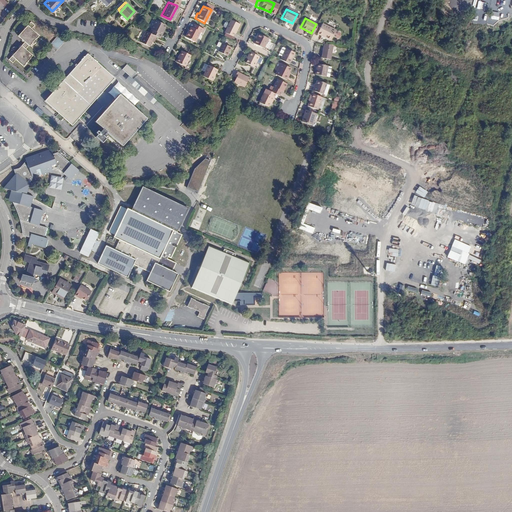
[(153,34),(158,37),(160,33),(158,32),(160,28),(162,24),(153,19),(147,31),(151,33),(153,34)]
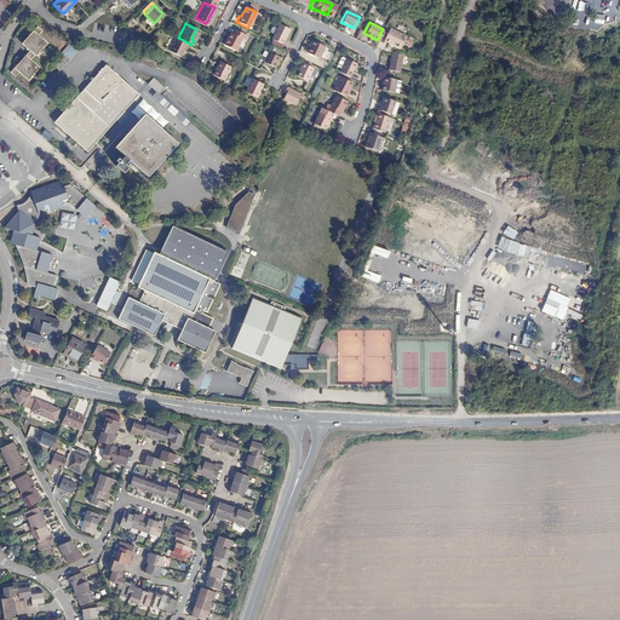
[(282,35),(283,36),(287,29),(276,24),(269,39),(277,44),(280,39),(282,35)]
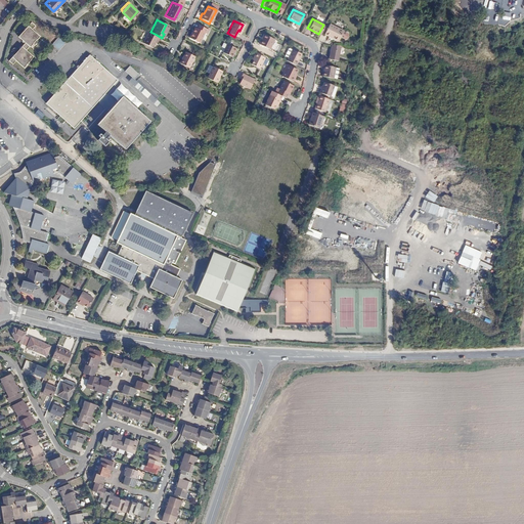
[(34,26),(31,23),(17,37),(24,43),(7,60),(11,64),(15,60),(23,67),(32,56),(25,50),(38,36),(31,30),(34,26)]
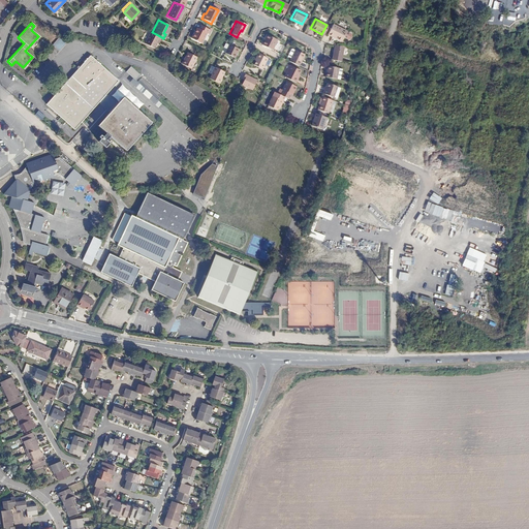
[(339,41),(344,31),(331,24),(325,34),(339,41)]
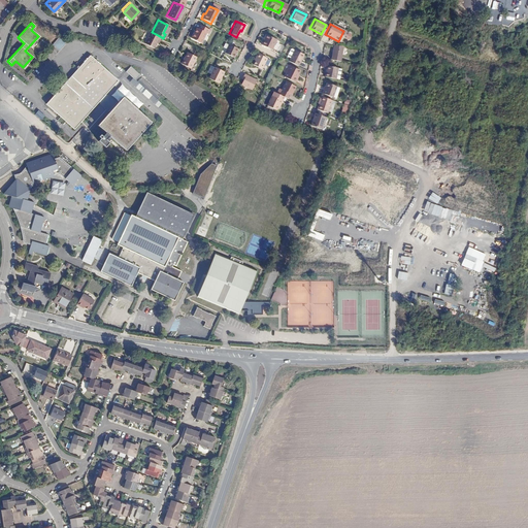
[(193,32),(192,32),(189,38),(198,42),(203,32),(205,33),(207,29),(198,25),(196,28),(193,32)]
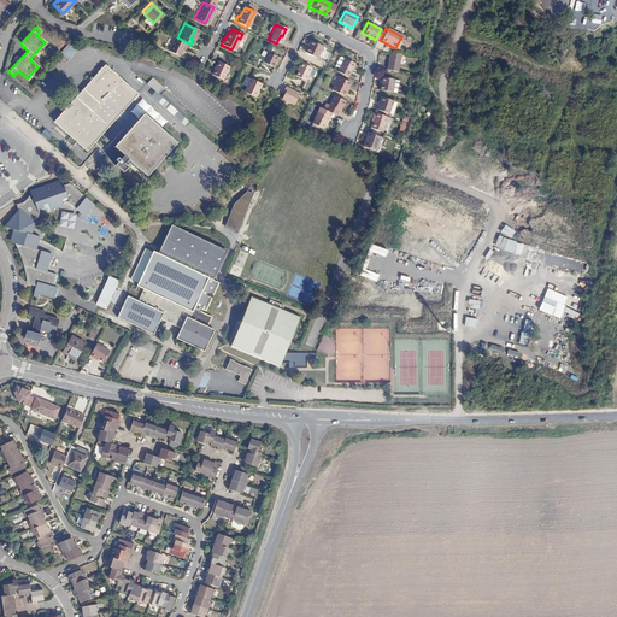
[(177,37),(171,35),(164,48),(176,53),(180,46),(182,40),(177,37)]
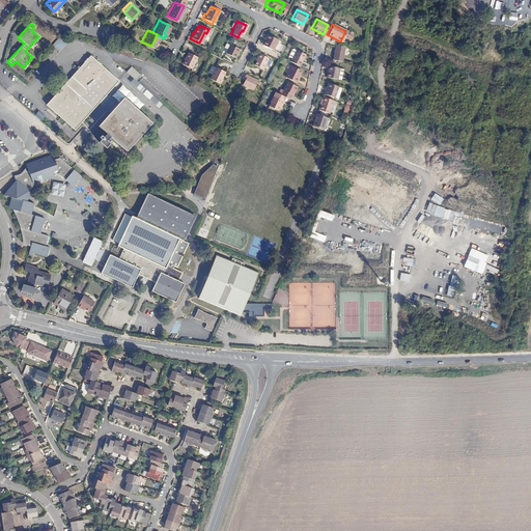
[(58,51),(65,44),(58,37),(52,45),(58,51)]
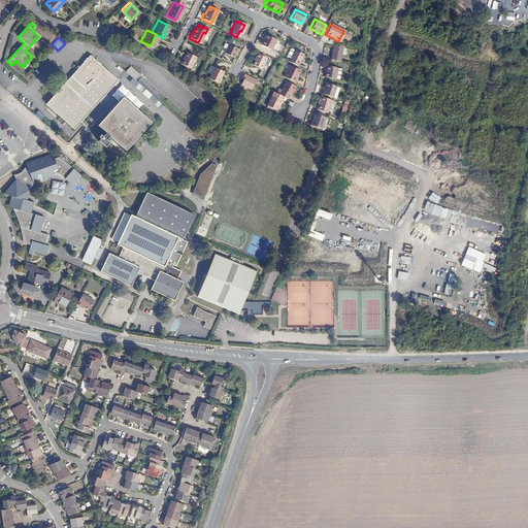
[(258,45),(255,50),(265,55),(270,44),(262,40),(259,45),(258,45)]
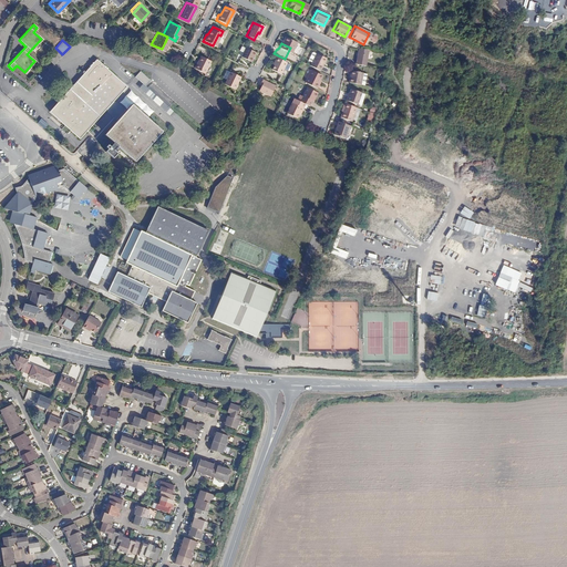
[(248,61),(253,51),(243,47),(238,57),(248,61)]
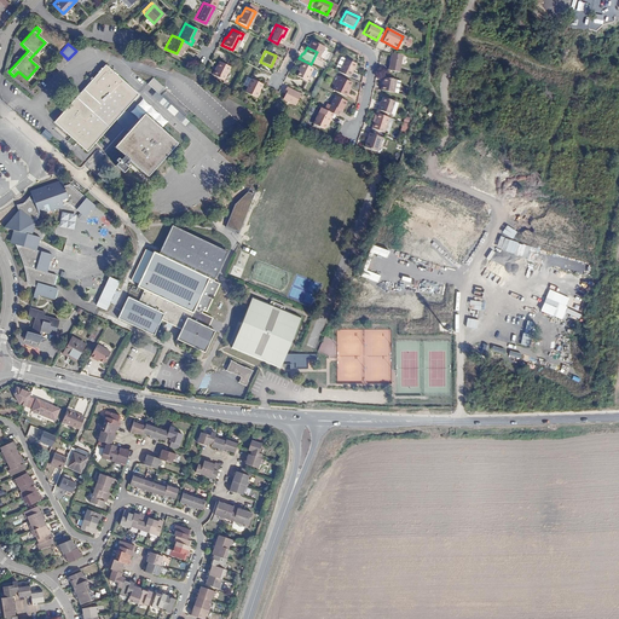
[(386,70),(397,73),(400,55),(388,52),(386,70)]
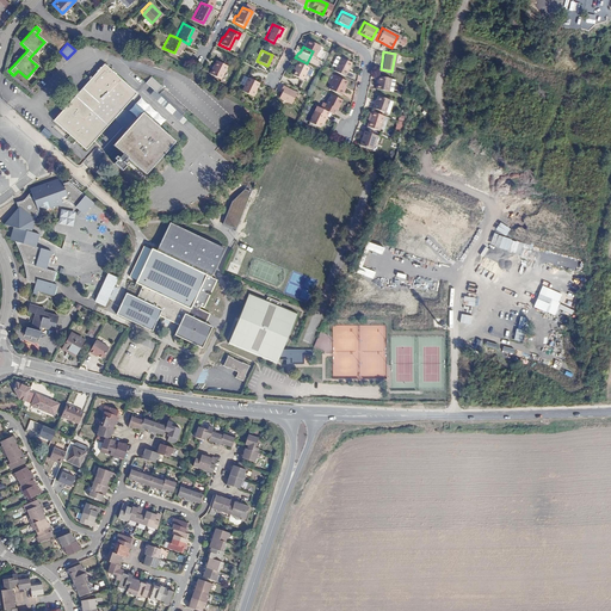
[(331,71),(341,75),(347,62),(337,57),(334,56),(332,56),(328,65),(332,67),(331,71)]
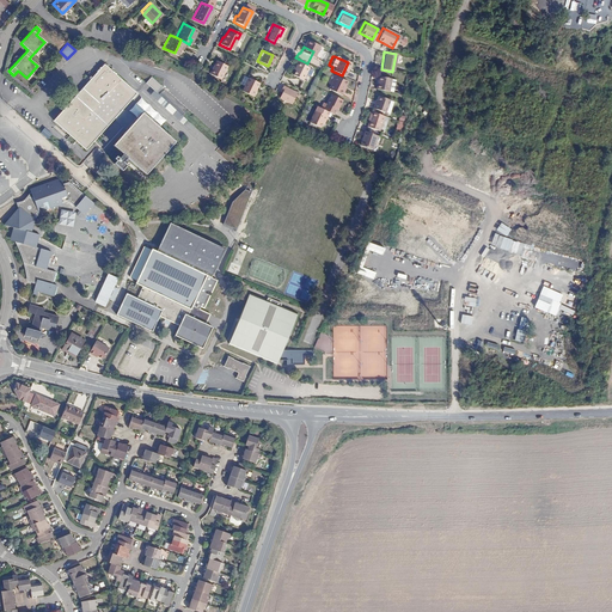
[(225,65),(214,60),(208,73),(218,79),(225,65)]
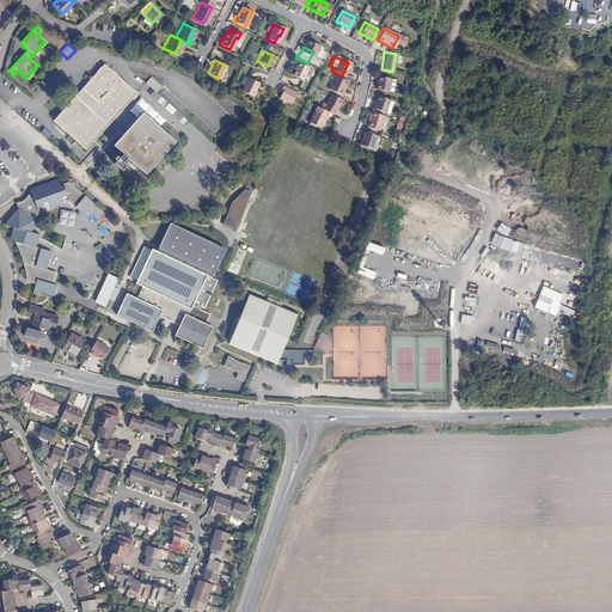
[(145,176),(176,144),(142,111),(135,120),(130,116),(127,112),(122,109),(136,92),(104,63),(53,121),(85,150),(115,117),(122,124),(127,129),(112,145),(145,176)]
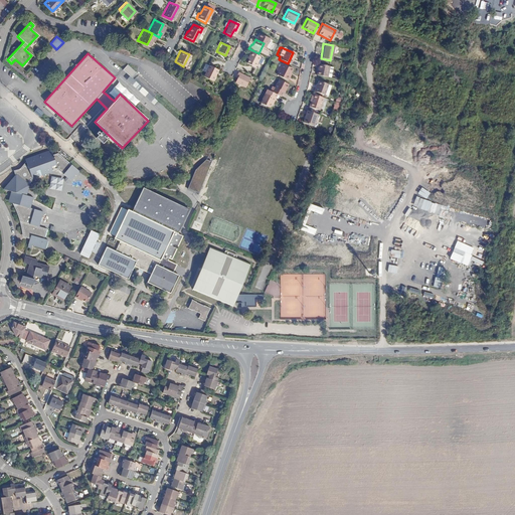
[(246,54),(244,58),(246,59),(244,61),(243,64),(251,68),(255,58),(246,54)]
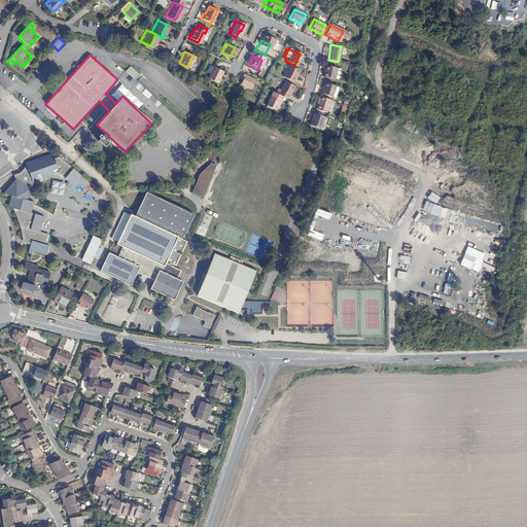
[(279,79),(290,84),(292,79),(291,78),(293,74),(295,70),(285,65),(279,79)]
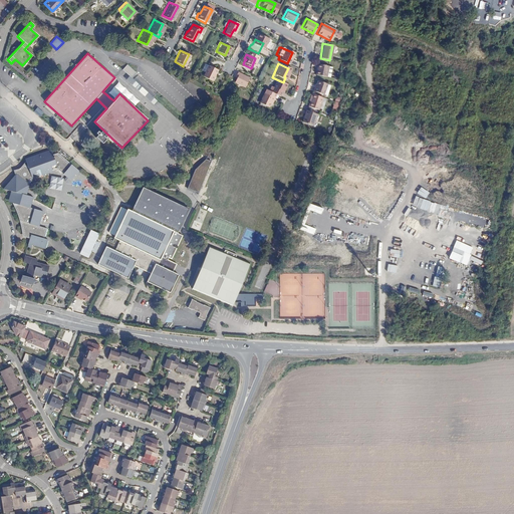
[(313,74),(324,76),(326,65),(315,63),(313,74)]
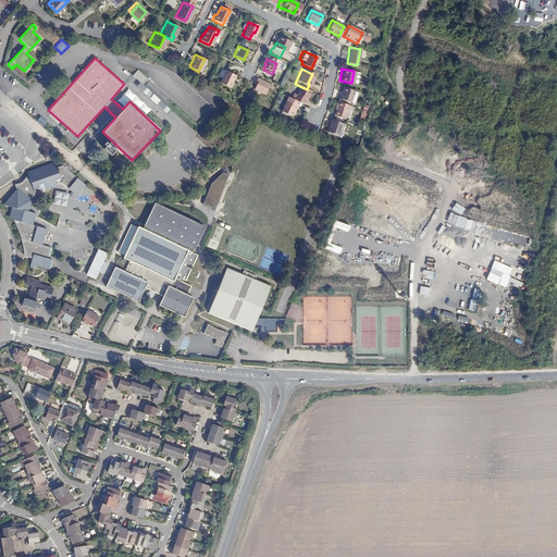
[(227,87),(233,74),(224,70),(218,82),(227,87)]
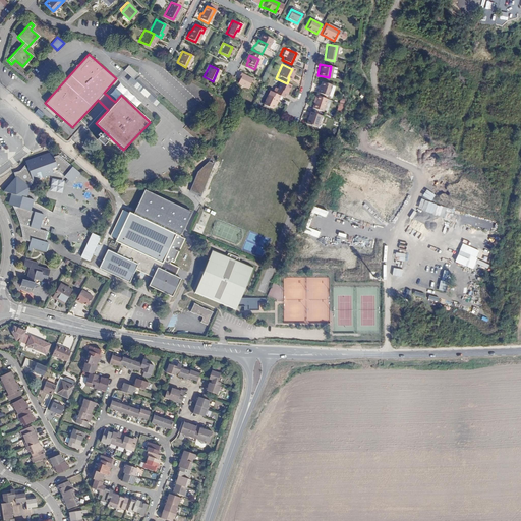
[(129,66),(125,70),(134,78),(138,74),(129,66)]
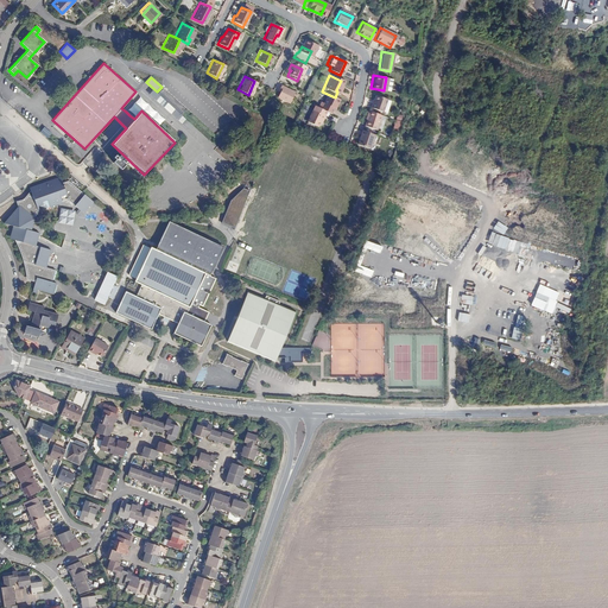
[(291,92),(278,84),(276,89),(278,90),(274,96),(286,102),(291,92)]
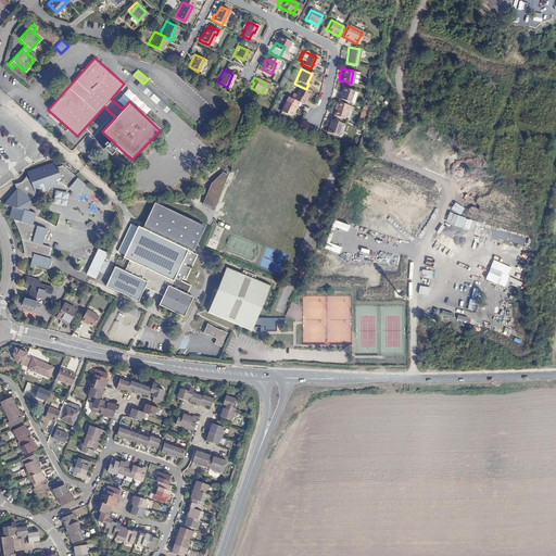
[(151,91),(154,86),(149,80),(144,86),(151,91)]
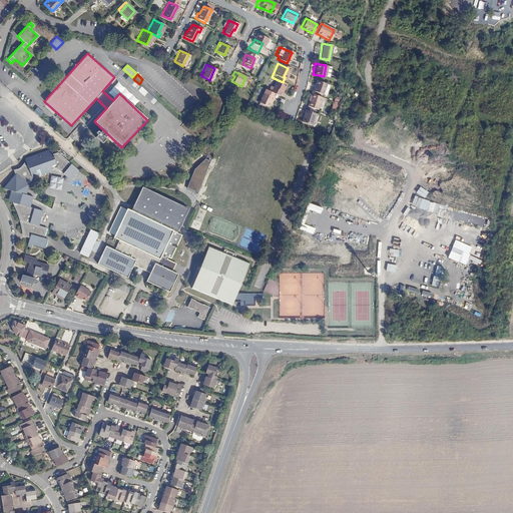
[(136,88),(138,85),(129,77),(126,79),(127,80),(134,87),(136,88)]
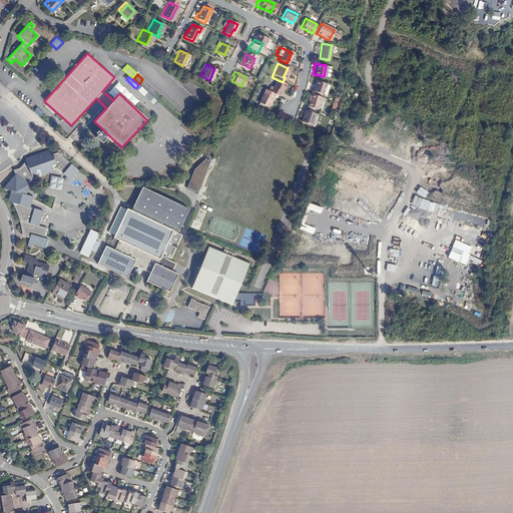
[(106,94),(109,97),(122,82),(119,79),(106,94)]
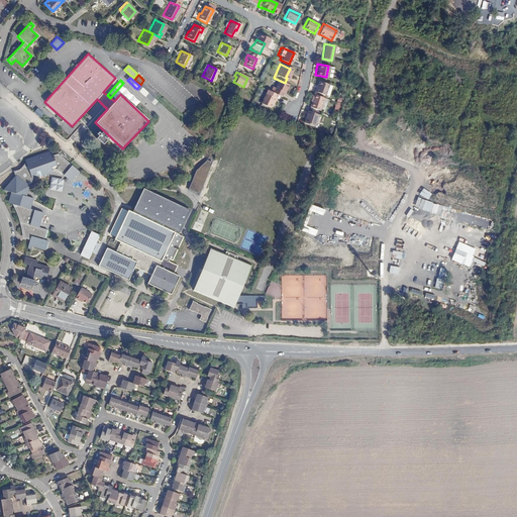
[(268,91),(279,96),(281,92),(282,89),(284,90),(286,86),(276,81),(272,88),(270,87),(268,91)]
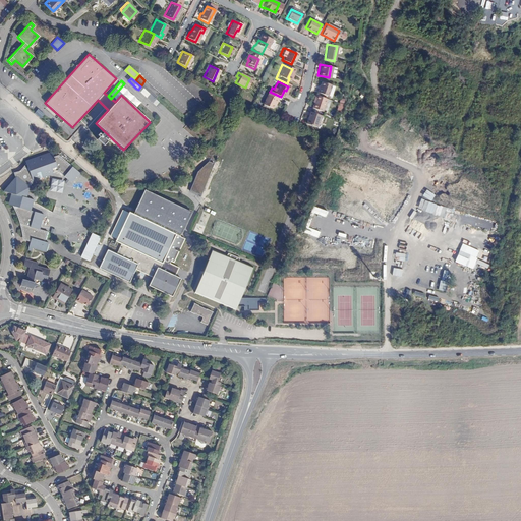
[(328,90),(331,92),(333,87),(330,84),(321,81),(319,88),(316,88),(314,92),(326,96),(326,95),(328,90)]
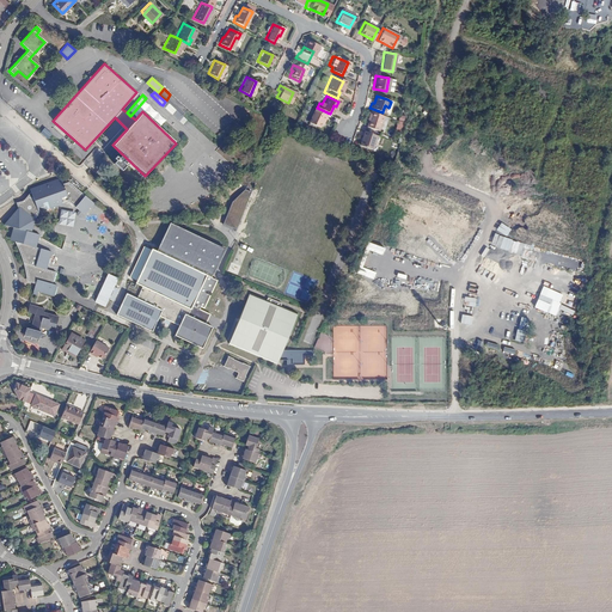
[(187,109),(172,97),(167,103),(182,115),(187,109)]
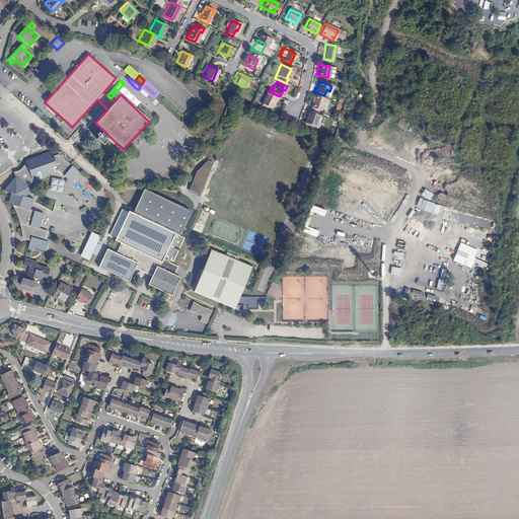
[(162,106),(142,88),(140,91),(142,93),(157,107),(160,109),(162,106)]
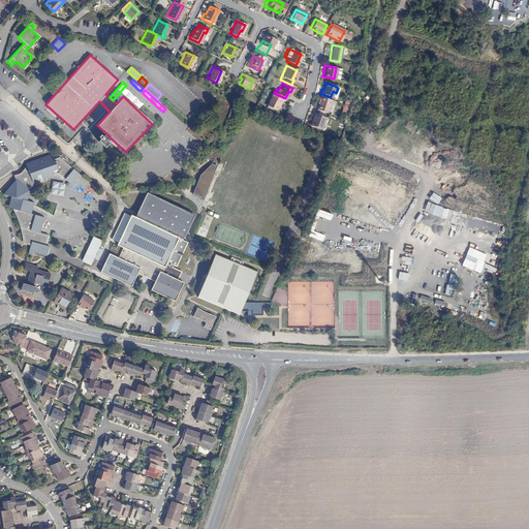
[(278,101),(279,102),(280,100),(270,95),(265,105),(274,110),(276,103),(278,101)]
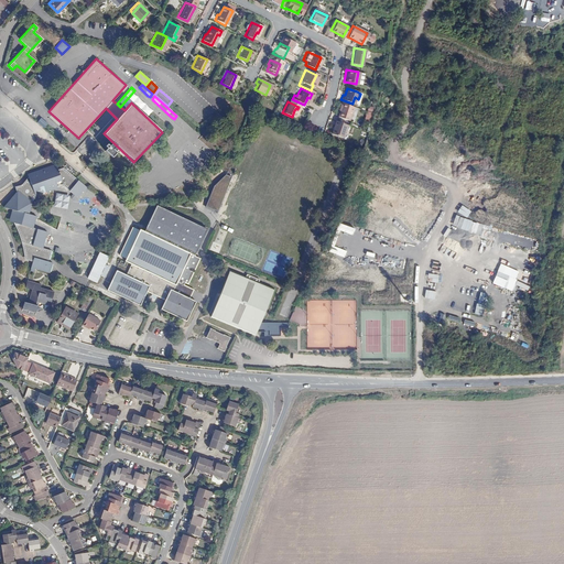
[(347,120),(351,106),(340,102),(336,116),(347,120)]
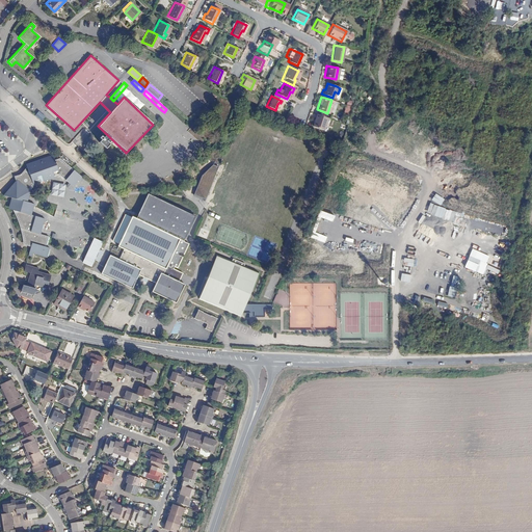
[(321,130),(325,117),(314,113),(313,118),(314,118),(313,122),(312,122),(310,126),(321,130)]
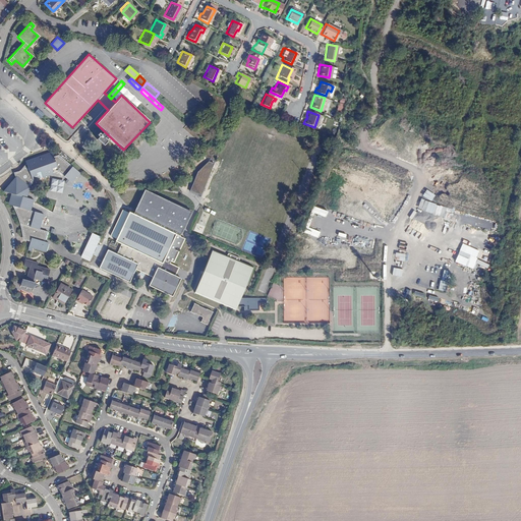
[(263,146),(265,139),(256,137),(254,143),(263,146)]
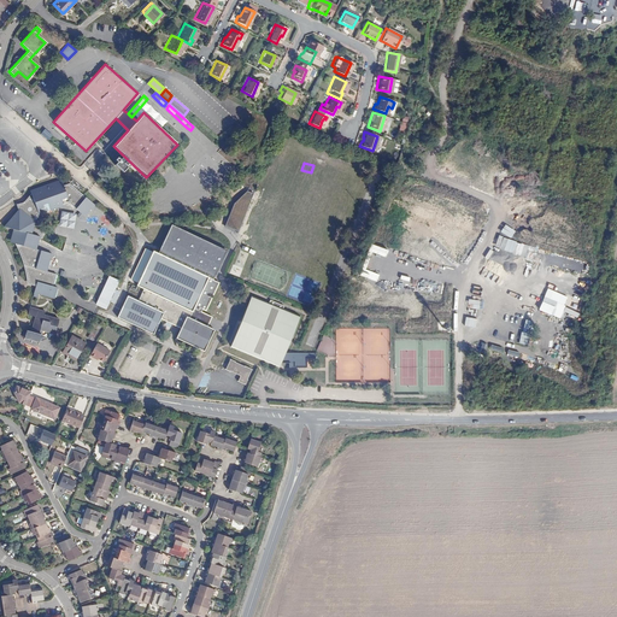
[(97,175),(105,183),(109,180),(99,172),(97,175)]
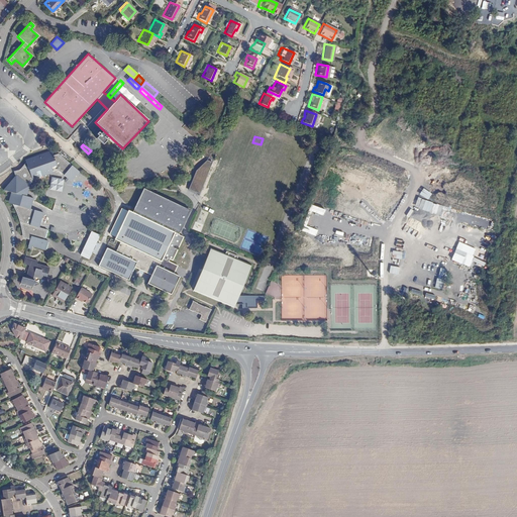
[(81,173),(76,169),(74,168),(57,152),(52,153),(49,149),(23,159),(24,161),(26,165),(19,173),(16,172),(2,189),(9,191),(7,197),(11,201),(15,208),(18,215),(20,222),(22,230),(22,232),(23,237),(30,239),(27,249),(31,250),(32,247),(45,250),(48,241),(43,239),(46,229),(38,227),(42,212),(28,207),(31,197),(25,195),(27,183),(31,178),(57,169),(66,177),(68,178),(71,181),(77,175),(79,176),(81,173)]
